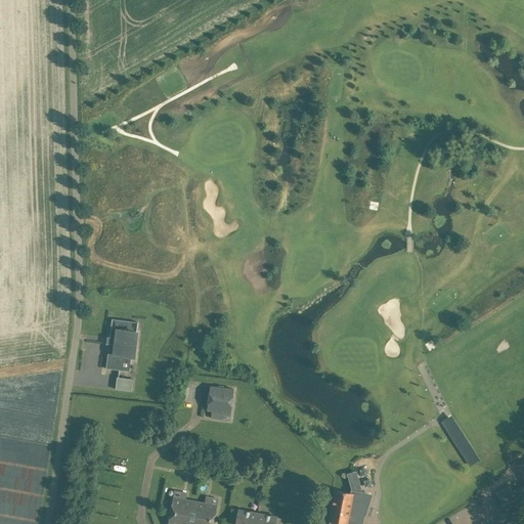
[(138,322),(112,319),(105,368),(120,370),(122,355),(132,357),(135,333),(136,333),(138,322)]
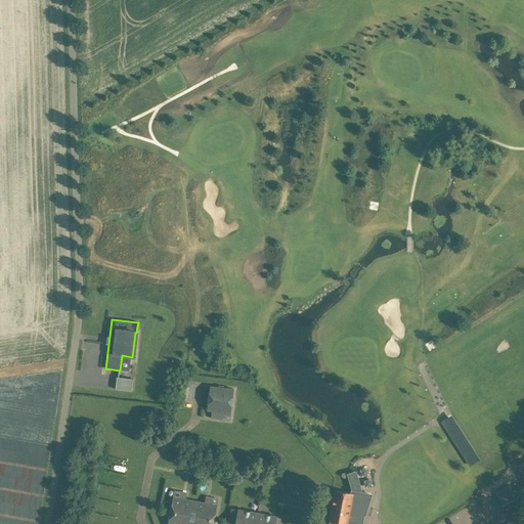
[(117,377),(115,389),(131,391),(133,379),(117,377)]
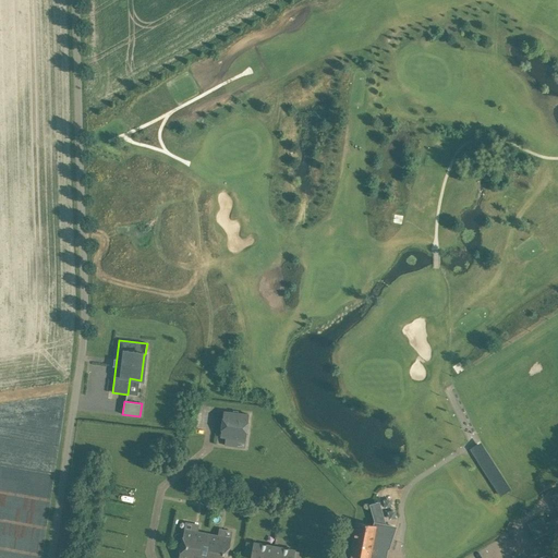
[(246,439),(249,414),(223,411),(220,436),(226,437),(225,445),(233,446),(234,438),(246,439)]
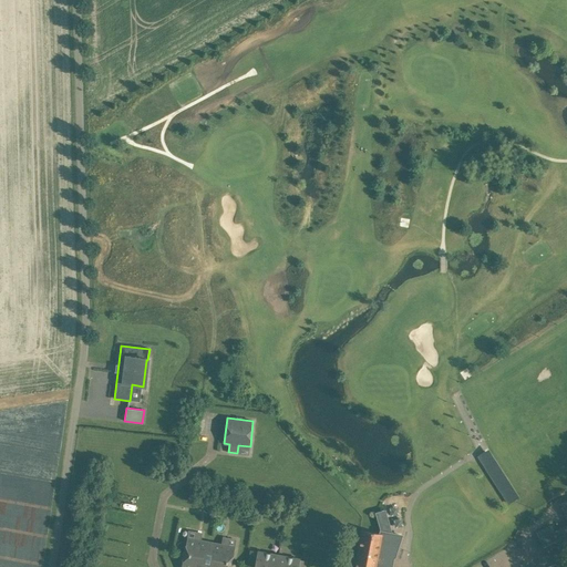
[(477,454),(505,504),(516,497),(490,447),(477,454)]
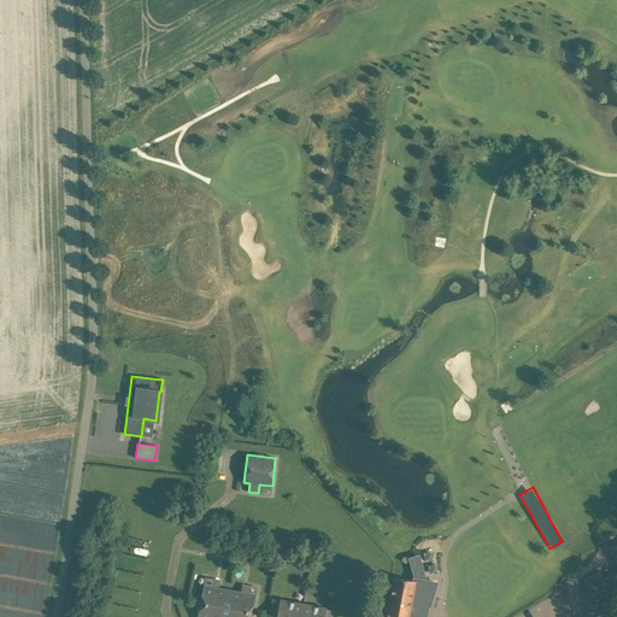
[(0,574),(12,575),(17,565),(24,565),(13,559),(36,559),(43,564),(48,556),(42,551),(40,556),(33,556),(33,552),(5,552),(5,541),(0,541),(0,574)]
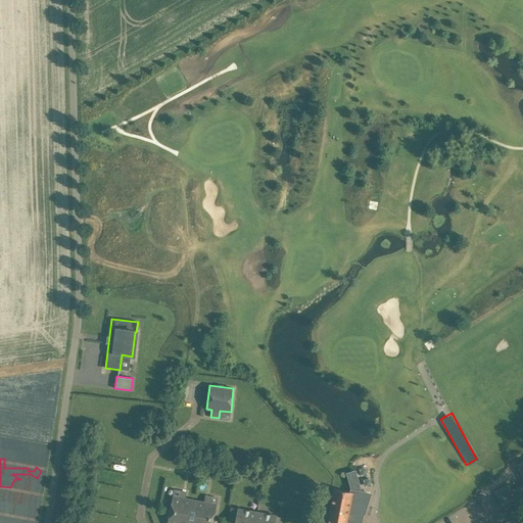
[(347,485),(359,483),(355,469),(345,471),(347,485)]
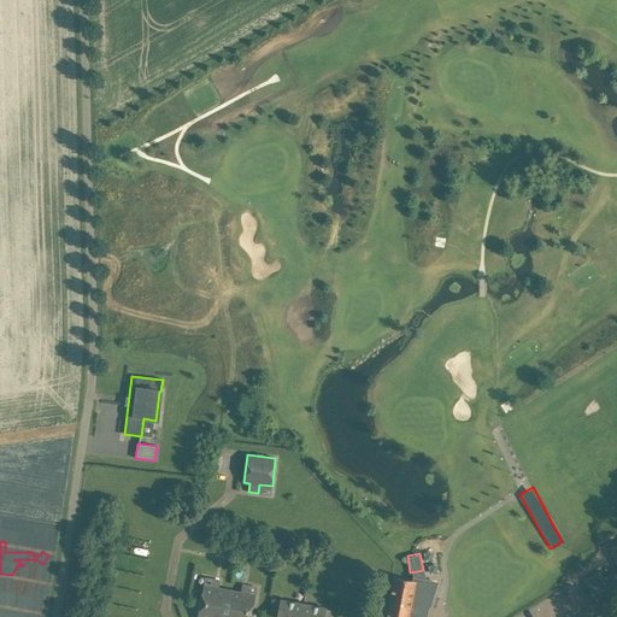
[(616,570),(587,586),(595,604),(616,592),(616,570)]
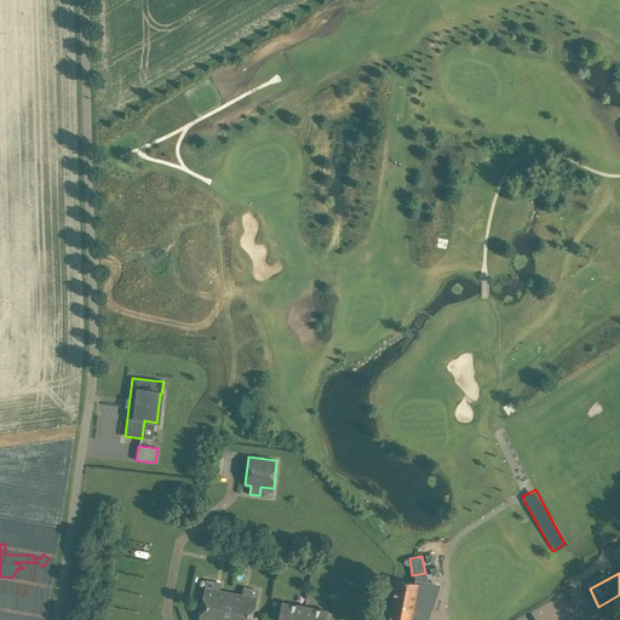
[(428,619),(430,608),(431,608),(438,585),(417,581),(417,584),(396,580),(389,619),(428,619)]
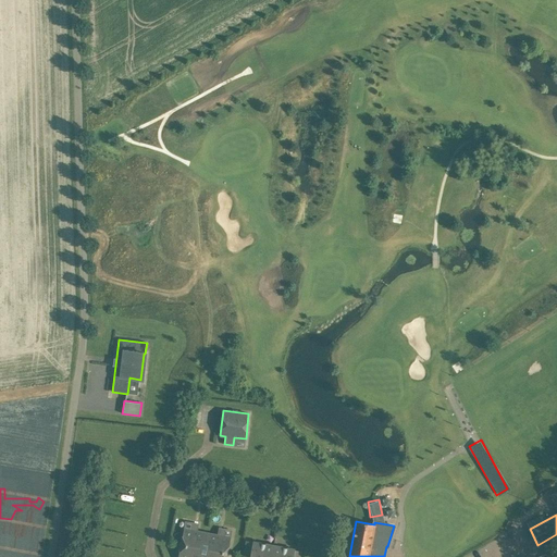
[(205,548),(208,532),(184,528),(181,544),(205,548)]
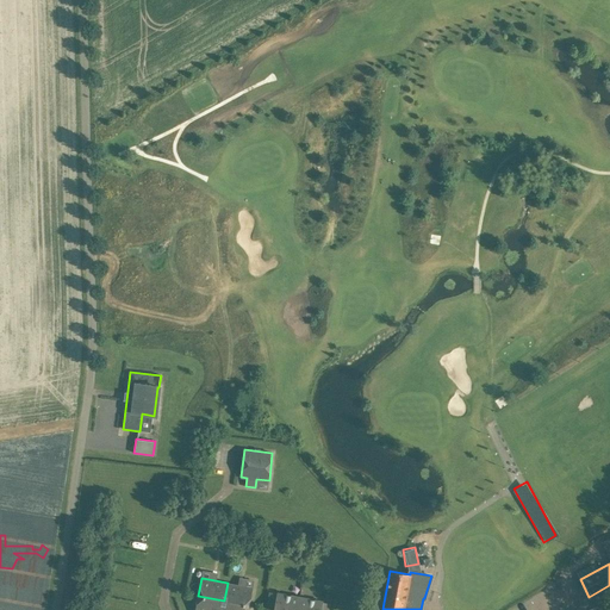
[(224,601),(249,605),(253,589),(228,583),(224,601)]
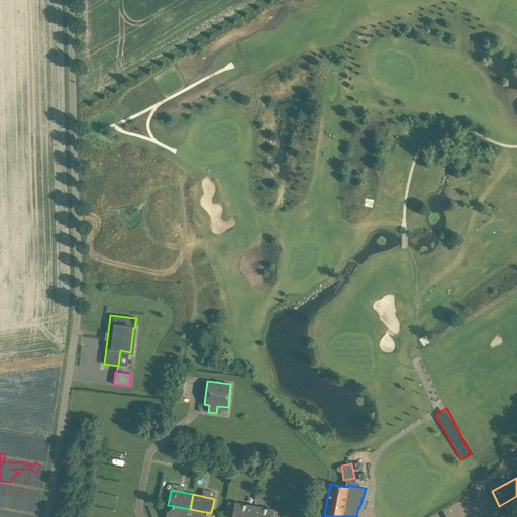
[(251,516),(254,506),(234,503),(228,502),(227,507),(233,508),(231,516),(251,516)]
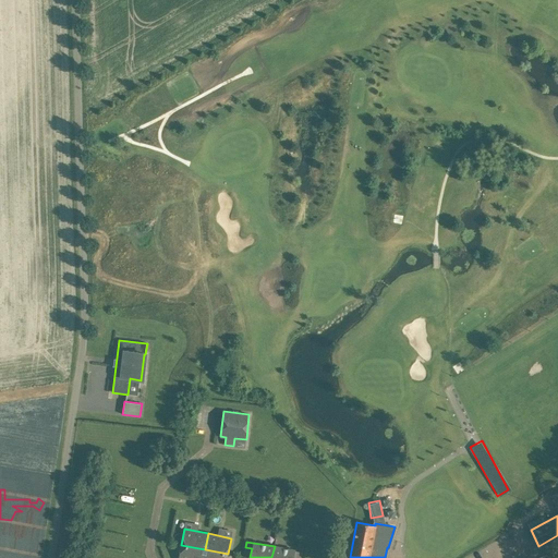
[(201,557),(203,557),(205,549),(181,545),(178,557),(201,557)]
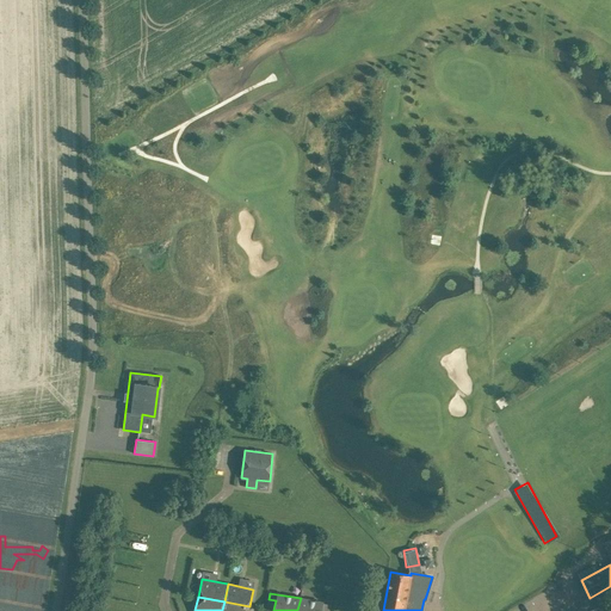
[(323,603),(301,598),(297,610),(321,610),(322,609),(329,610),(331,605),(323,603)]
